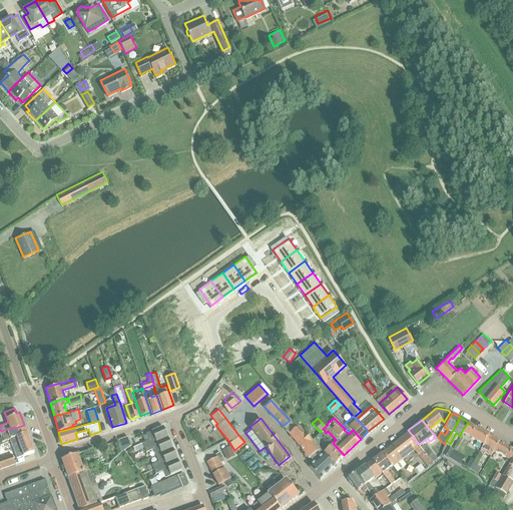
[(320,449),(312,440),(304,431),(295,421),(285,429),(296,441),(308,457),(309,456),(311,458),(320,449)]
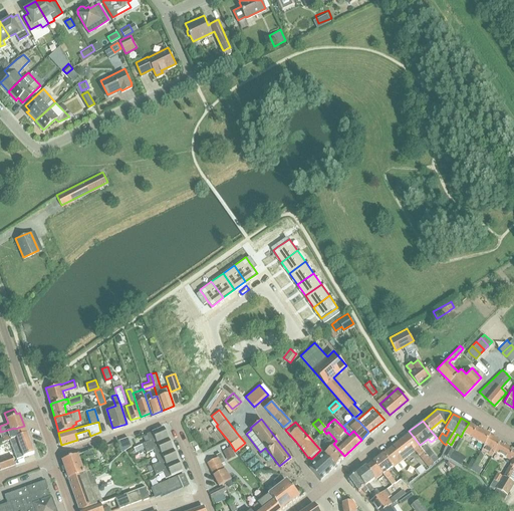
[(489,435),(469,423),(463,432),(483,444),(489,435)]
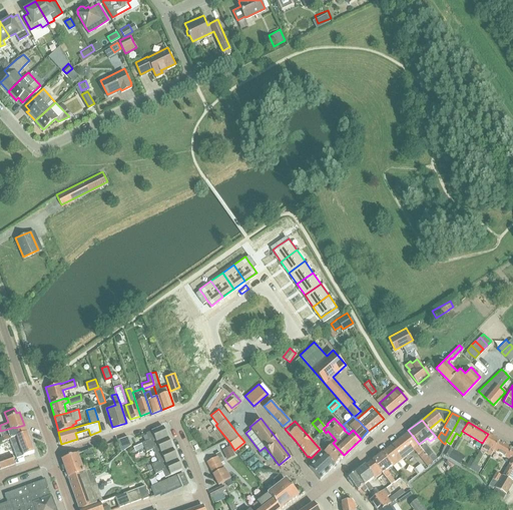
[(144,446),(167,436),(162,424),(151,429),(146,432),(148,438),(142,441),(144,446)]
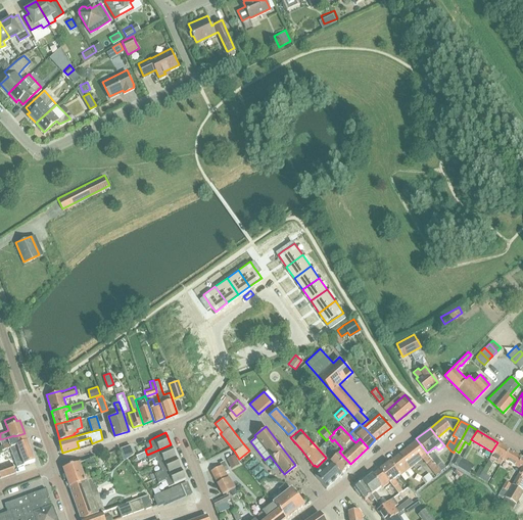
[(27,439),(25,433),(14,436),(14,435),(8,437),(9,441),(0,444),(0,448),(4,447),(10,445),(27,439)]
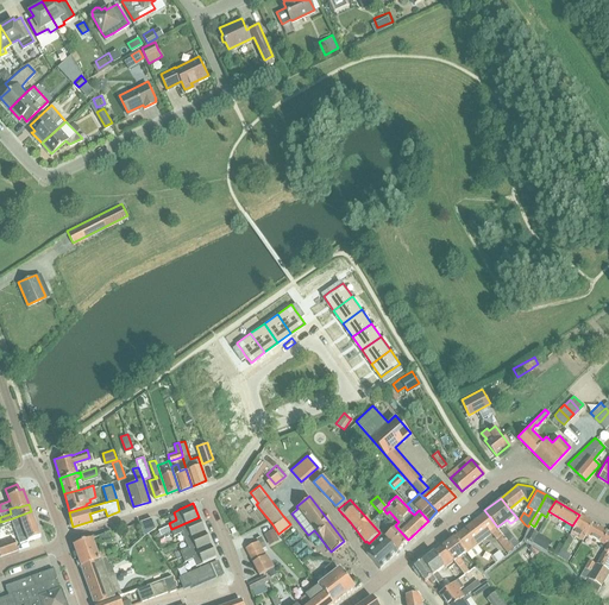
[(508,541),(502,533),(497,527),(484,510),(452,536),(465,552),(466,550),(471,558),(482,549),(476,543),(491,531),(507,552),(513,547),(513,546),(508,541)]
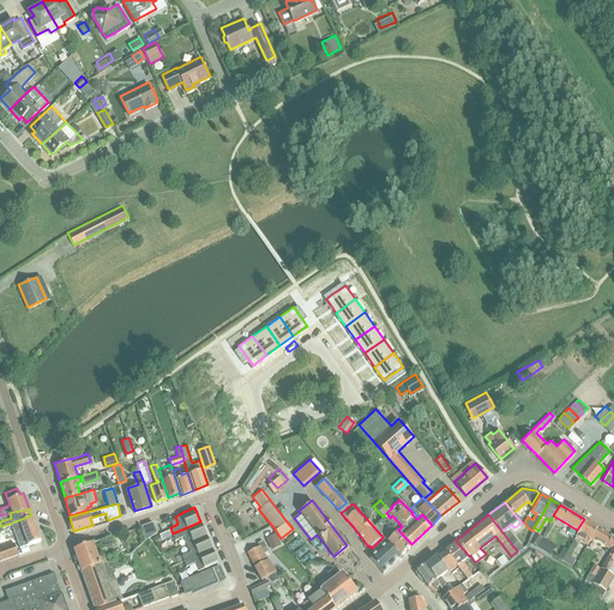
[(40,538),(31,515),(12,523),(19,545),(40,538)]
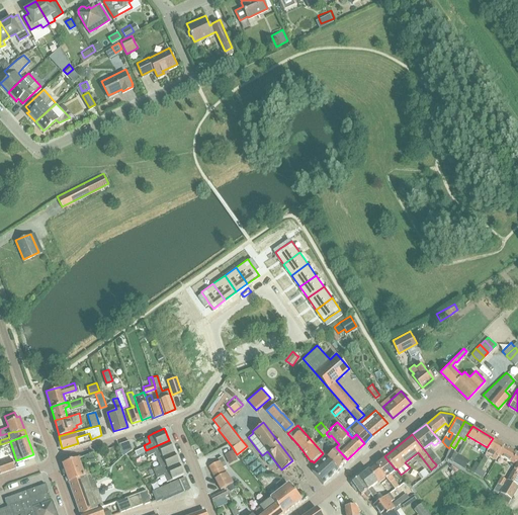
[(315,444),(323,453),(326,456),(337,468),(346,459),(347,459),(336,447),(335,448),(323,436),(315,444)]
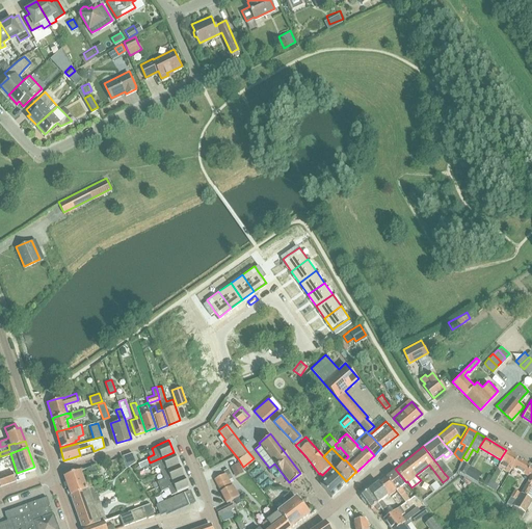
[(506,450),(500,459),(486,483),(495,488),(498,483),(494,481),(502,467),(508,471),(511,466),(516,456),(506,450)]
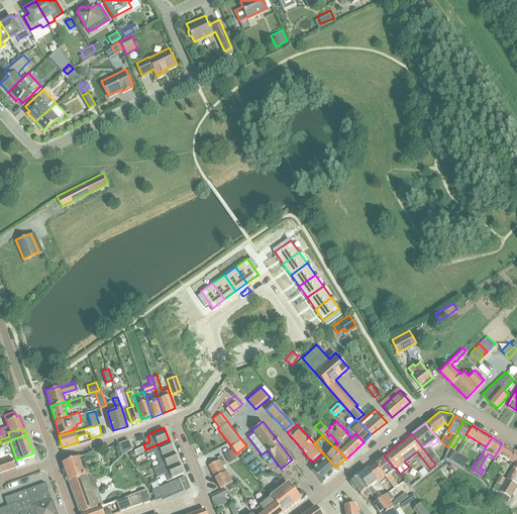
[(122,452),(124,451),(132,446),(128,438),(118,441),(122,452)]
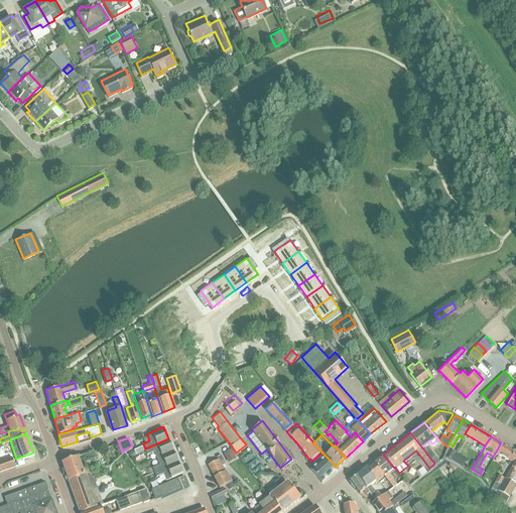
[(173,450),(168,438),(145,449),(147,453),(153,450),(156,457),(173,450)]
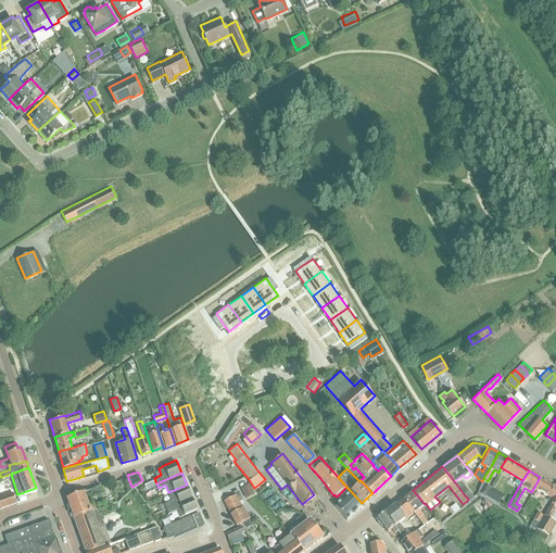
[(555,486),(540,477),(534,487),(553,498),(555,492),(555,486)]
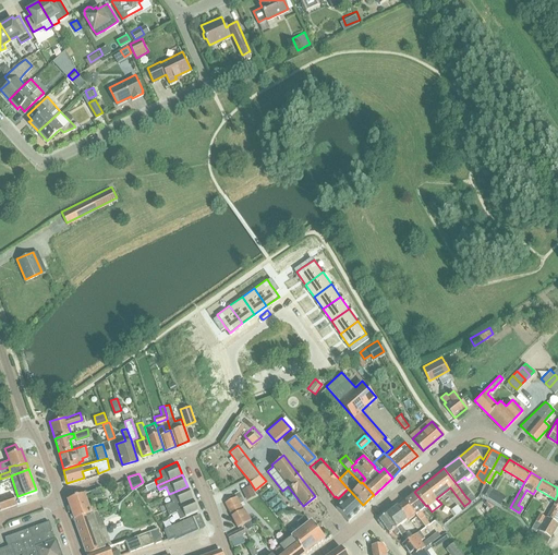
[(251,483),(242,487),(245,495),(254,491),(251,483)]
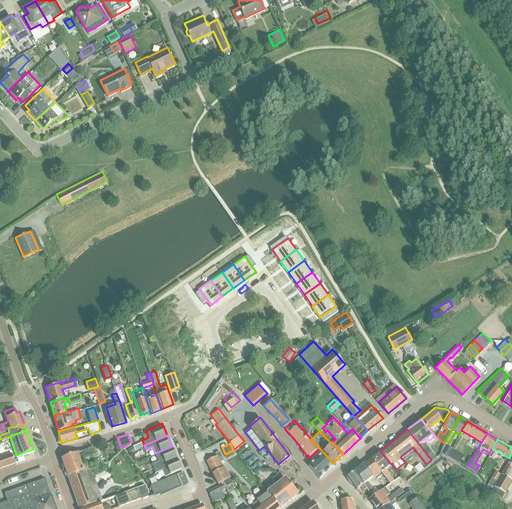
[(254,444),(244,449),(252,466),(262,461),(254,444)]
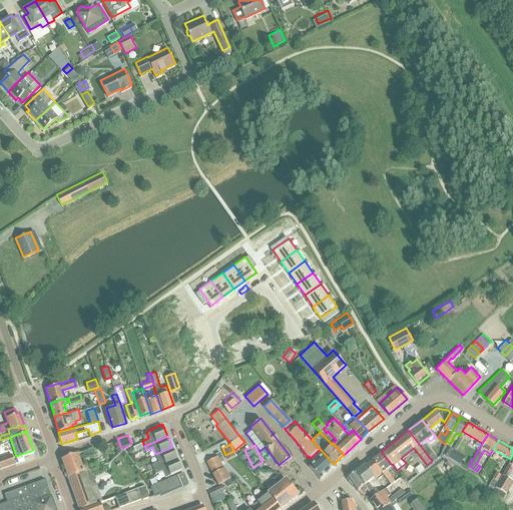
[(448,455),(452,449),(447,446),(443,452),(448,455)]
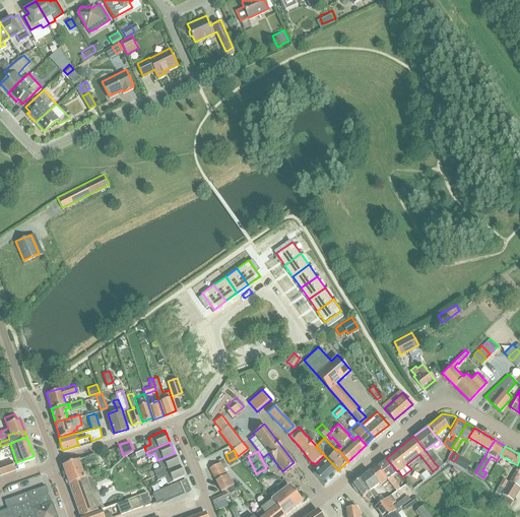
[(85,463),(96,459),(94,453),(62,464),(69,482),(90,475),(88,469),(82,471),(79,462),(84,461),(85,463)]
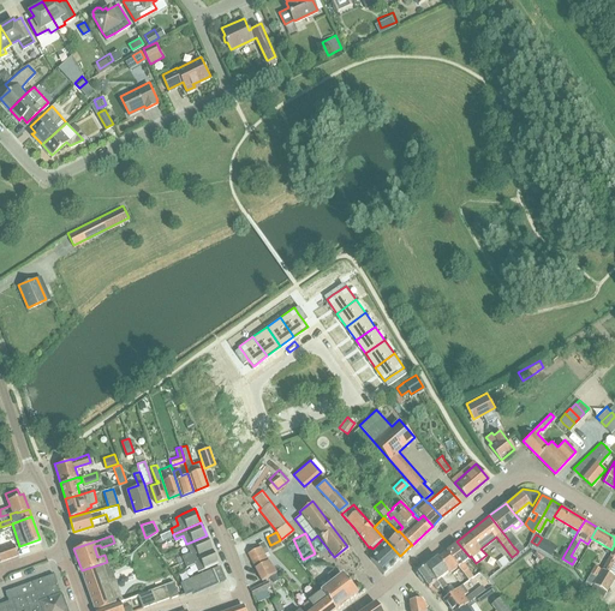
[(207,535),(186,544),(190,551),(181,555),(184,559),(212,547),(207,535)]
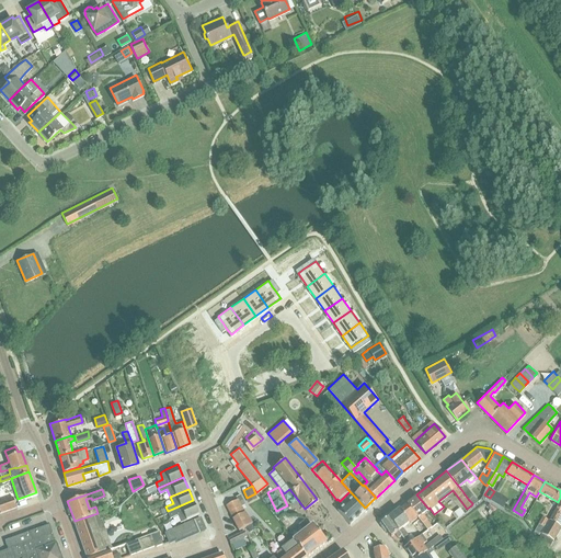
[(365,508),(353,494),(350,491),(340,501),(343,504),(338,510),(350,522),(365,508)]
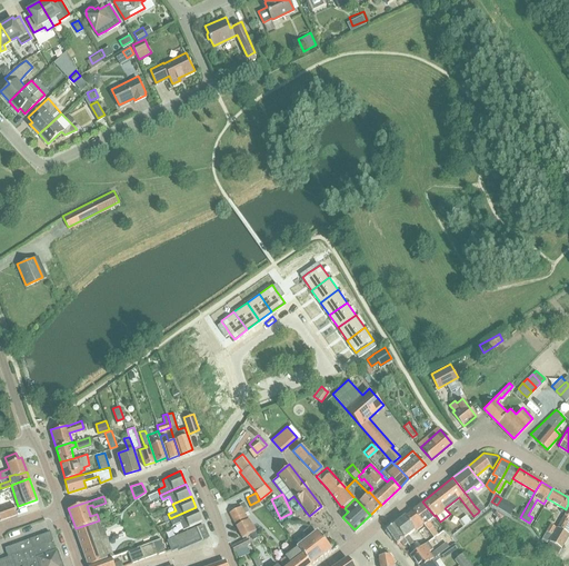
[(501,498),(497,505),(509,512),(513,505),(501,498)]
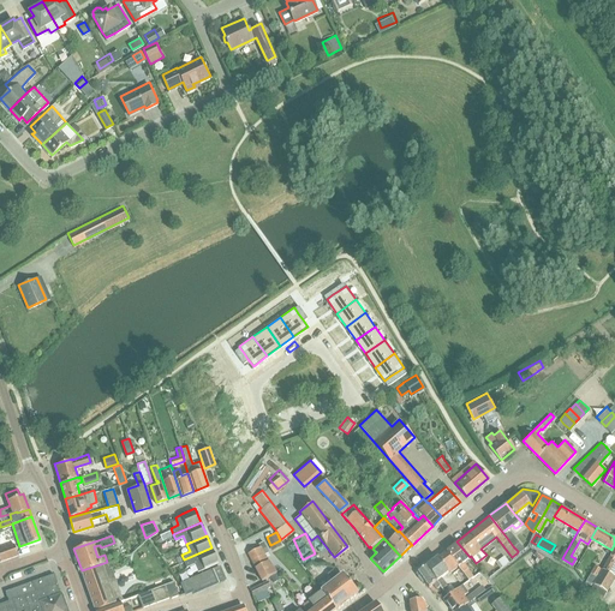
[(260,546),(264,553),(268,551),(263,541),(258,544),(260,546)]
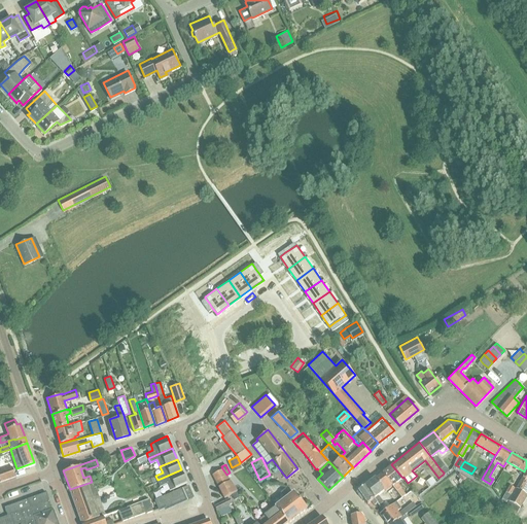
[(396,482),(401,478),(402,478),(391,464),(382,472),(391,484),(400,496),(405,493),(399,487),(400,487),(396,482)]
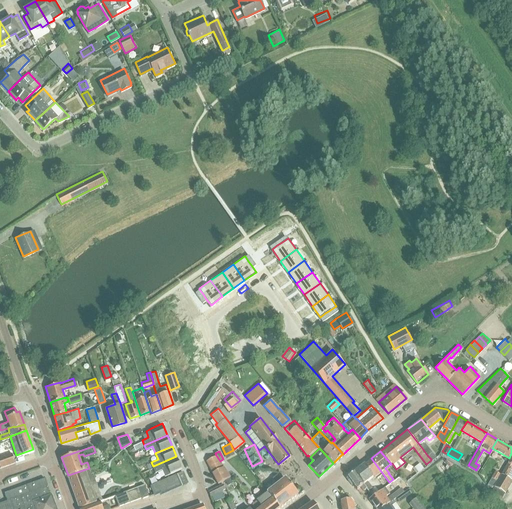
[(432,451),(427,455),(431,459),(436,455),(432,451)]
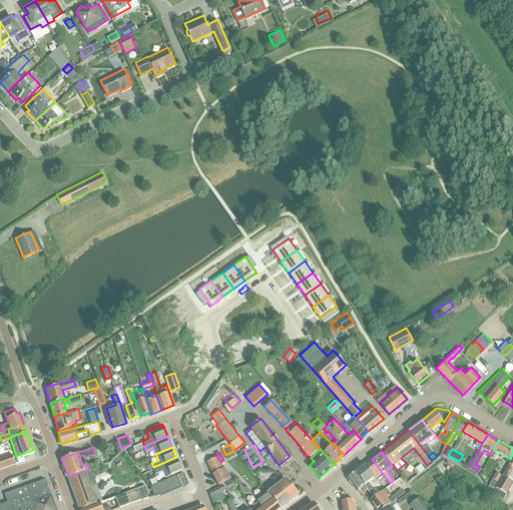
[(0,467),(15,462),(11,453),(0,456),(0,467)]
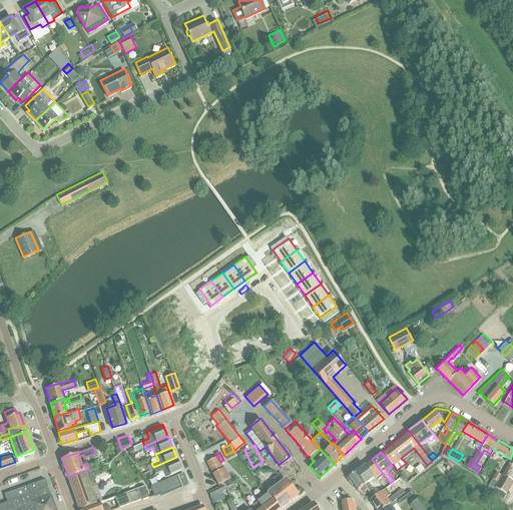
[(502,474),(495,486),(505,492),(512,480),(507,477),(512,467),(512,454),(510,459),(508,463),(502,474)]
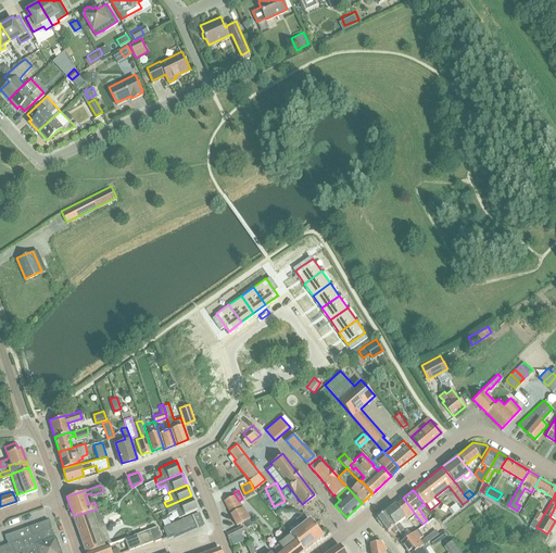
[(239,501),(235,494),(224,500),(227,506),(239,501)]
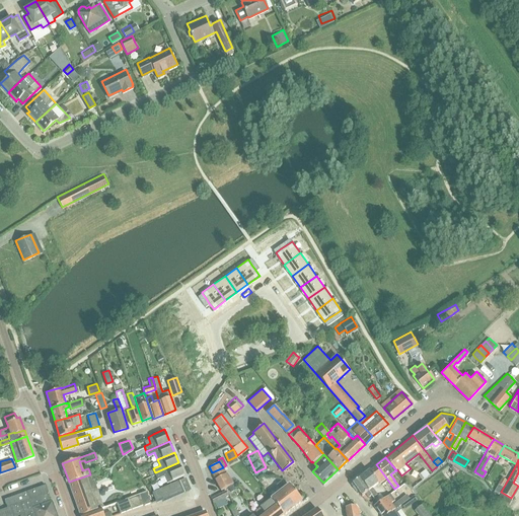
[(172,478),(183,474),(178,462),(155,472),(157,477),(164,474),(167,482),(172,478)]
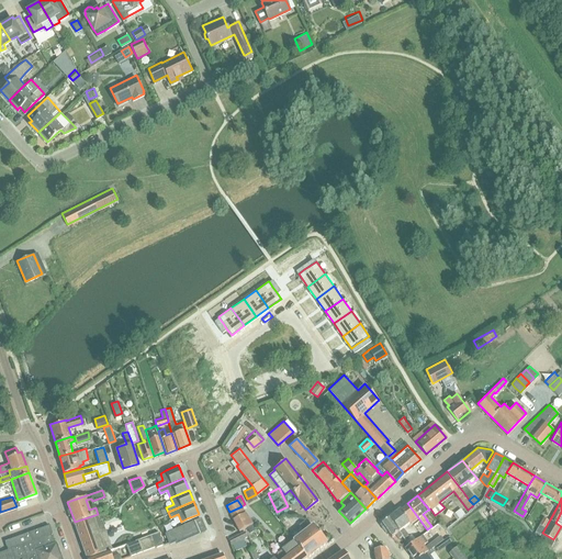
[(407,503),(400,509),(409,522),(417,516),(407,503)]
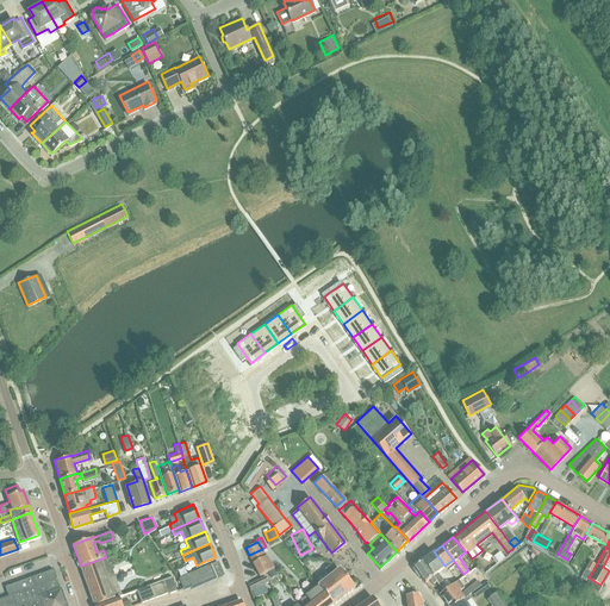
[(502,545),(493,551),(498,558),(506,553),(502,545)]
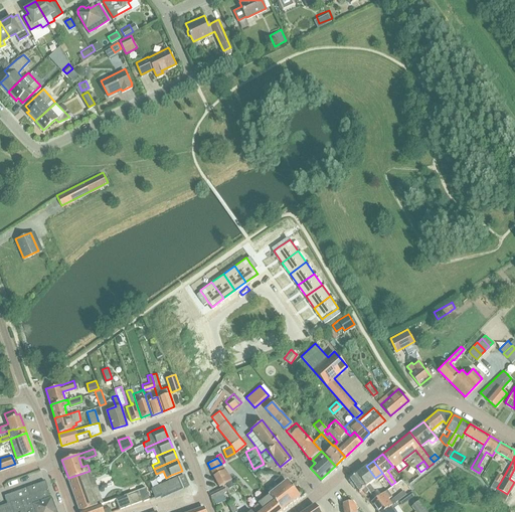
[(221,464),(210,469),(213,475),(224,469),(221,464)]
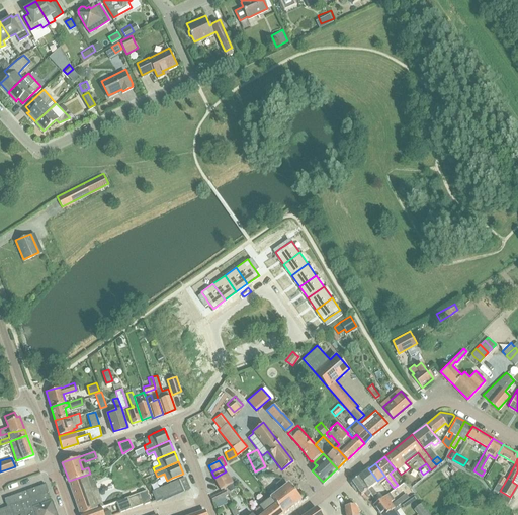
[(368,468),(357,477),(370,493),(373,497),(377,494),(370,486),(377,481),(368,468)]
